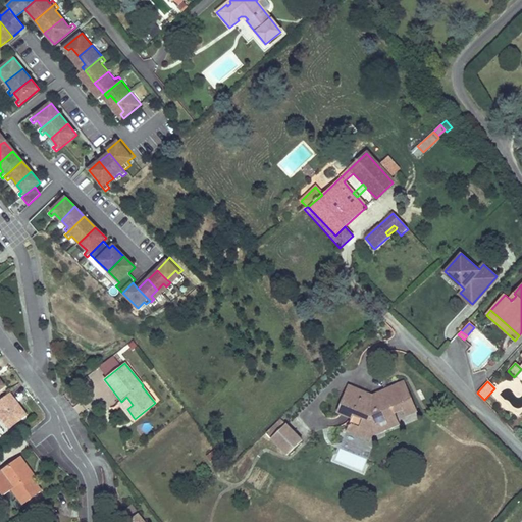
[(397,417),(395,412),(402,408),(405,416),(416,411),(404,382),(383,390),(385,395),(377,398),(372,396),(349,386),(338,412),(353,418),(350,423),(359,427),(358,429),(373,435),(383,430),(379,420),(384,418),(386,421),(397,417)]
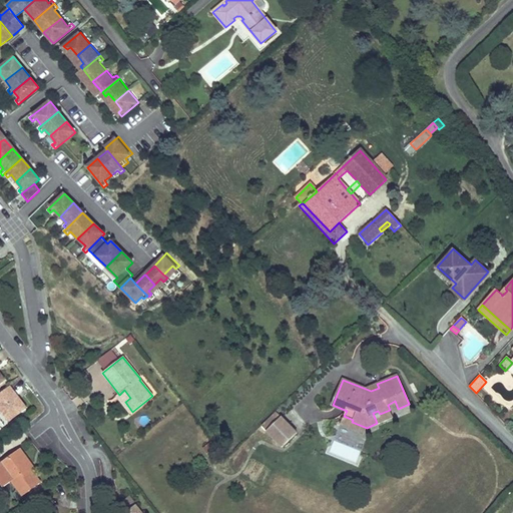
[(26,408),(9,386),(0,393),(0,400),(1,402),(0,402),(0,411),(8,421),(26,408)]
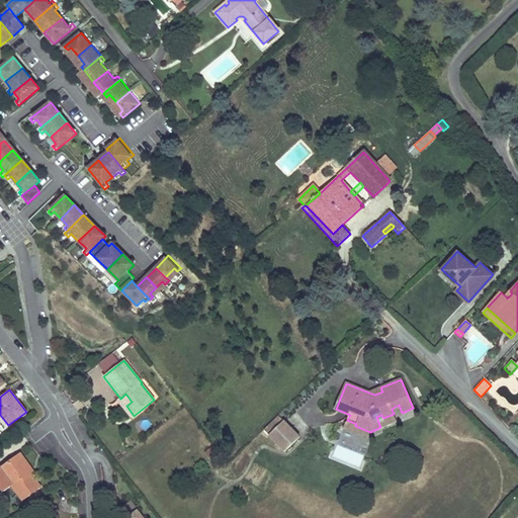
[(132,402),(125,394),(120,399),(117,401),(132,418),(134,416),(126,406),(132,402)]
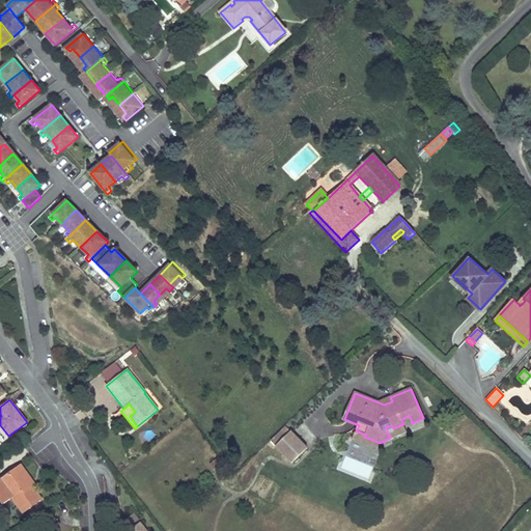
[(386,427),(390,438),(407,431),(403,424),(393,428),(391,425),(386,427)]
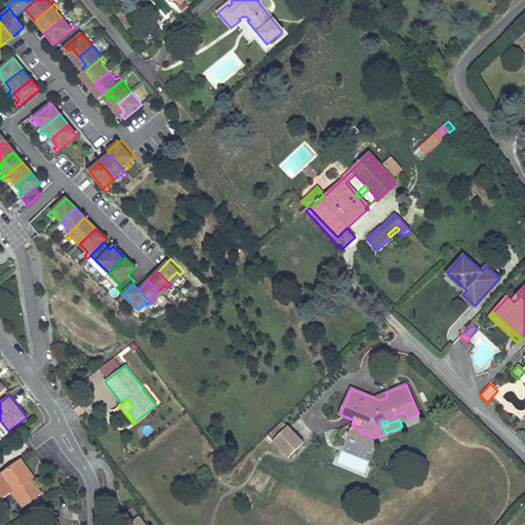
[(300,468),(315,453),(283,420),(268,435),(300,468)]
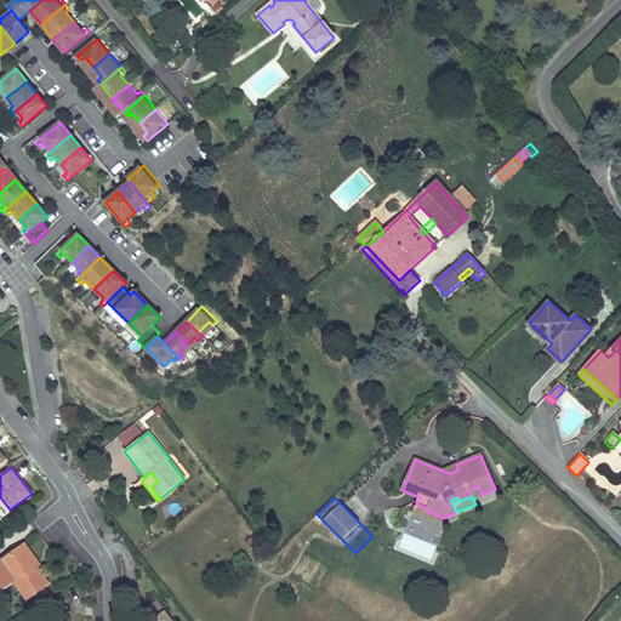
[(427,508),(416,503),(412,512),(442,524),(444,518),(426,511),(427,508)]
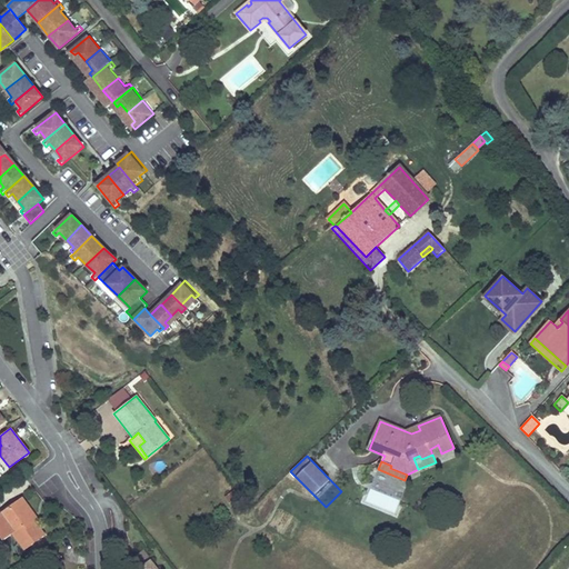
[(362,506),(396,511),(399,496),(365,489),(362,506)]
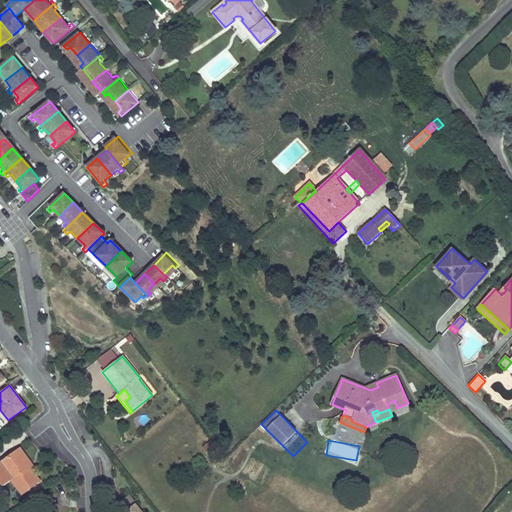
[(212,456),(218,451),(211,442),(205,446),(212,456)]
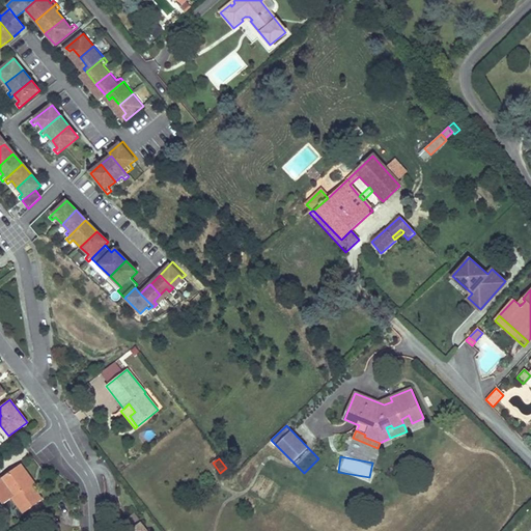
[(32,488),(30,490),(26,484),(31,481),(20,466),(0,479),(0,484),(10,499),(11,498),(24,513),(42,500),(33,488),(32,488)]
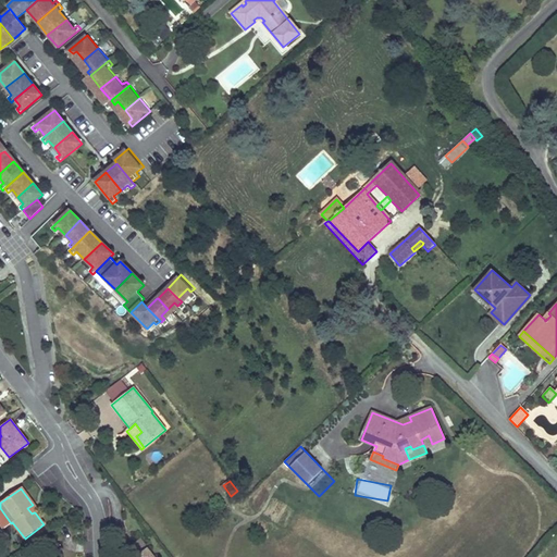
[(37,511),(33,505),(27,508),(32,514),(34,512),(35,512),(37,511)]
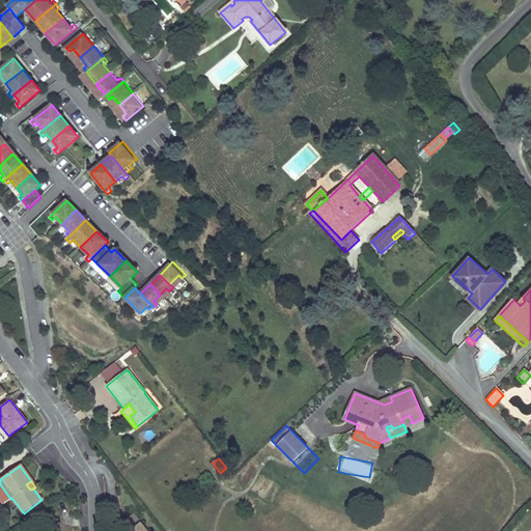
[(131,530),(140,524),(141,524),(133,514),(122,523),(129,530),(131,530)]
